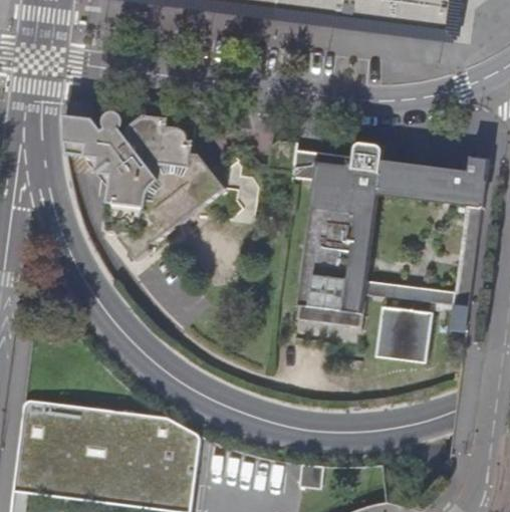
[(334,22),(365,26),(458,38),(462,0),(159,0),(190,4),(211,7),(221,8),(318,20),(334,22)]
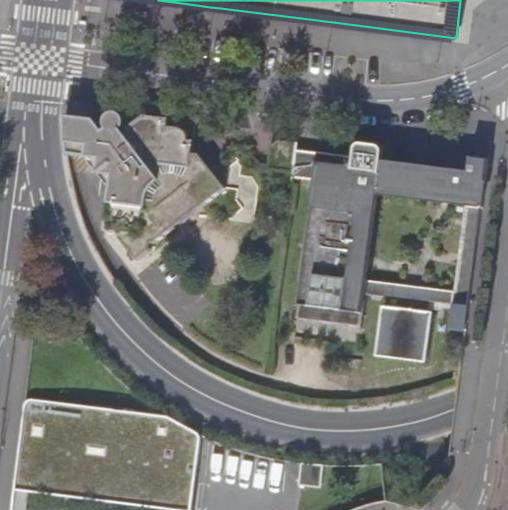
[(62,120),(63,153),(96,157),(94,171),(109,173),(102,228),(112,230),(134,257),(146,248),(148,241),(151,241),(222,185),(198,153),(189,151),(190,146),(190,140),(185,134),(182,128),(166,123),(167,118),(140,115),(130,122),(120,129),(118,128),(118,124),(119,120),(119,116),(116,113),(110,111),(107,112),(105,113),(102,117),(101,121),(103,126),(100,128),(92,117),(63,113),(62,120)]
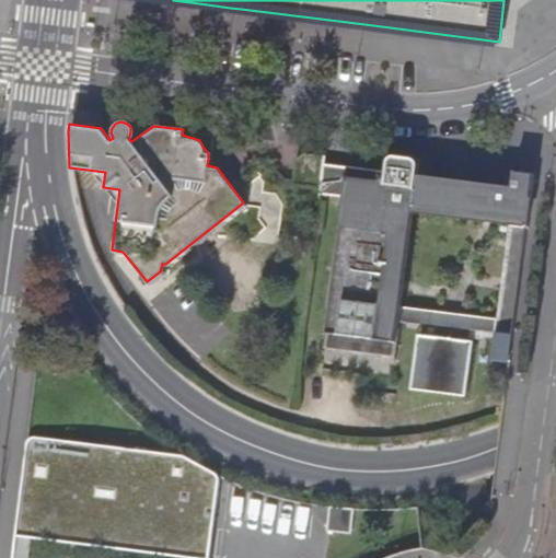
[(319,186),(321,163),(322,153),(305,151),(293,158),(292,164),(300,165),(299,179),(291,178),(290,184),(319,186)]
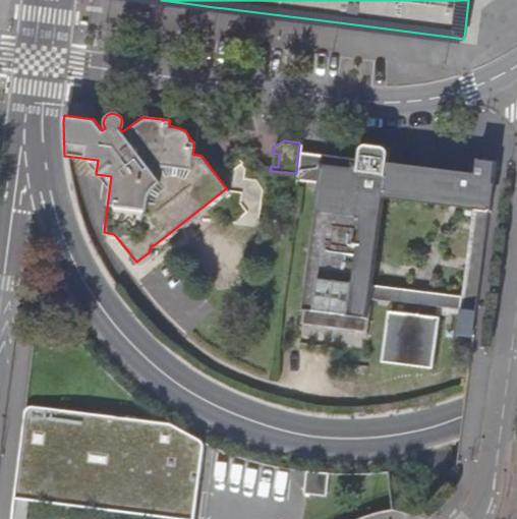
[(390,302),(388,313),(384,312),(377,363),(427,370),(435,316),(454,320),(452,337),(472,340),(495,161),(476,159),(474,174),(399,164),(386,163),(388,151),(387,149),(385,148),(362,145),(360,145),(358,148),(358,159),(298,152),(296,173),(295,182),(314,185),(297,326),(363,334),(367,299),(390,302)]
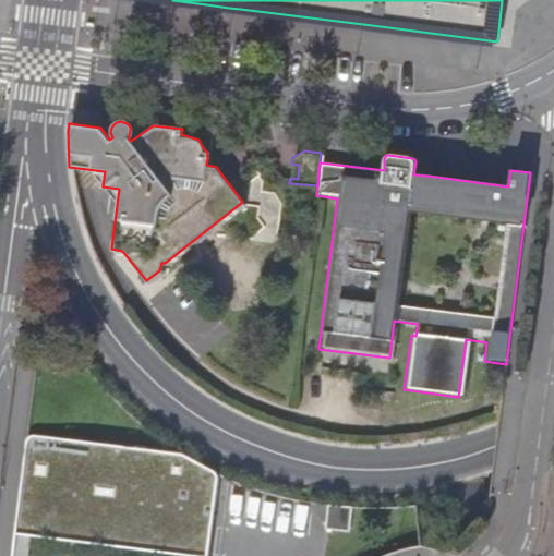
[(291,164),(290,178),(298,179),(299,165),(291,164)]
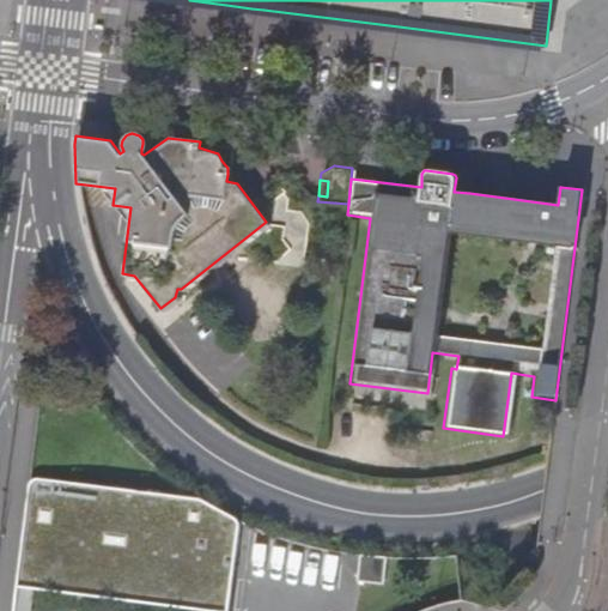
[(241,498),(29,476),(17,584),(229,606),(241,498)]
